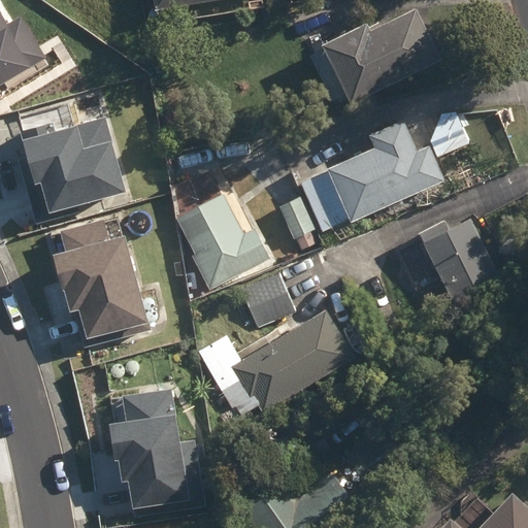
[(153,0),(156,13),(233,0),(153,0)]
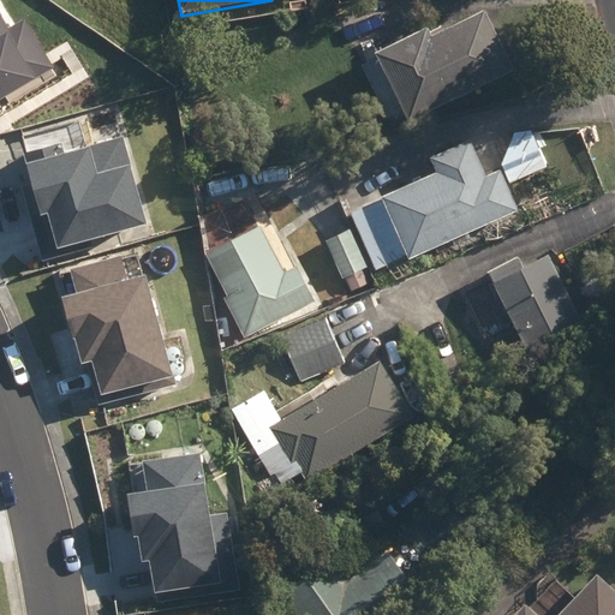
[(376,57),(410,124),(515,73),(487,13),(433,40),(428,30),(376,57)]
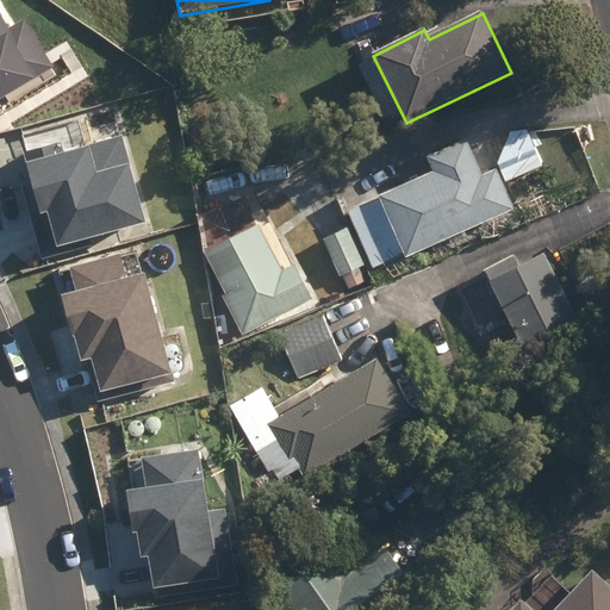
[(0,97),(51,67),(23,20),(7,30),(0,18),(0,97)]
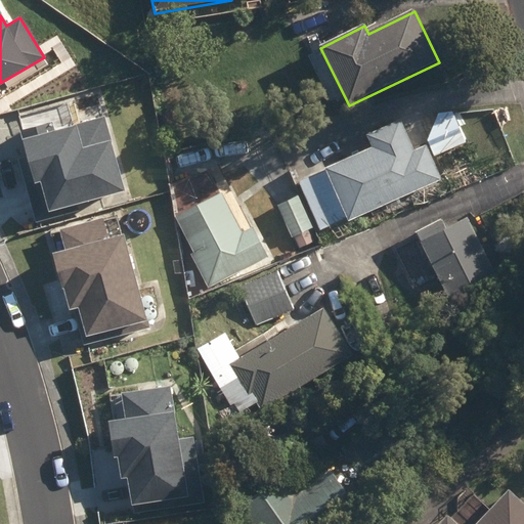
[(52,124),(20,132),(34,182),(42,180),(50,211),(124,191),(104,118),(54,131),(52,124)]
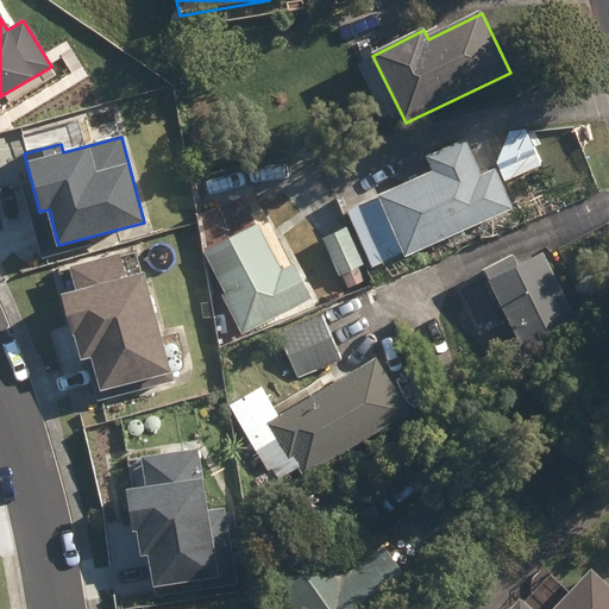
[(347,212),(374,270),(403,257),(406,259),(514,211),(496,170),(482,177),(465,142),(427,158),(433,173),(347,212)]
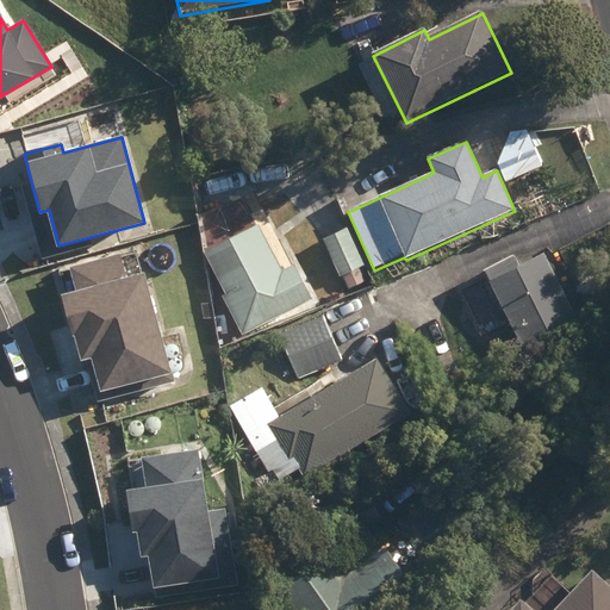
[(222,297),(244,338),(313,302),(294,267),(284,273),(257,225),(204,255),(225,294),(222,297)]
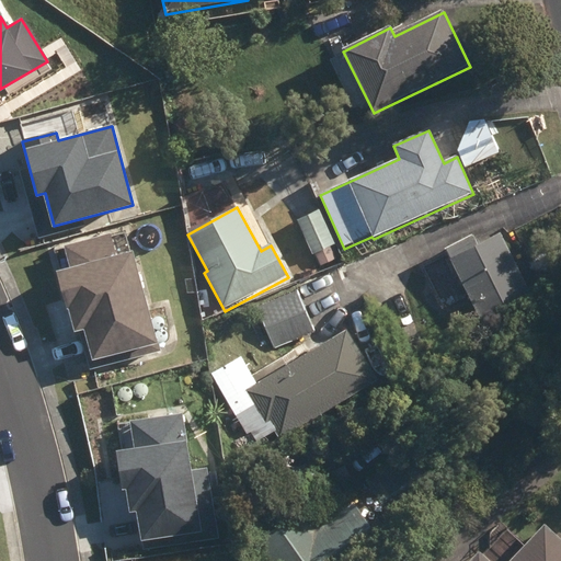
[(297,222),(311,255),(335,244),(320,213),(297,222)]
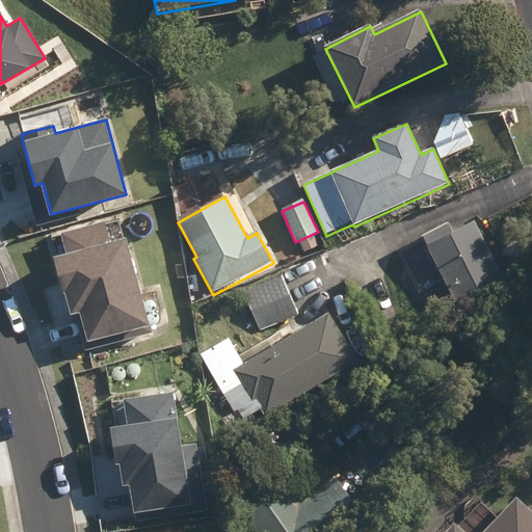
[(422,238),(458,310),(507,285),(475,223),(454,234),(449,224),(422,238)]
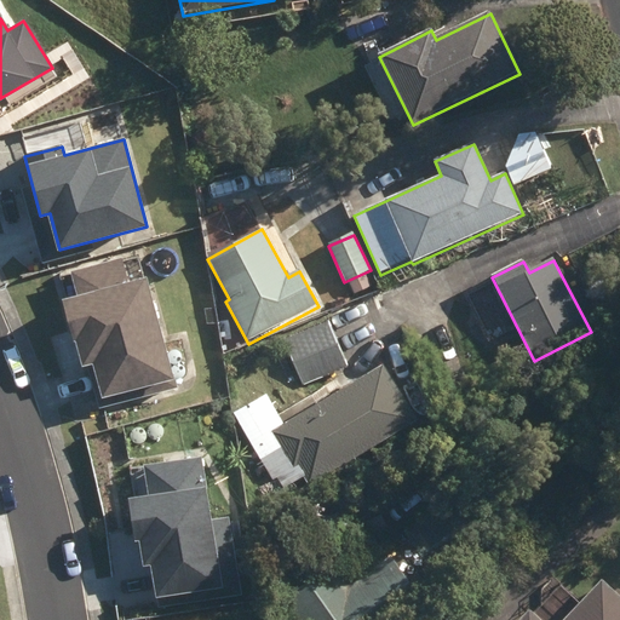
[(78,297),(67,299),(85,366),(93,363),(105,406),(177,386),(148,279),(128,283),(122,263),(72,276),(78,297)]
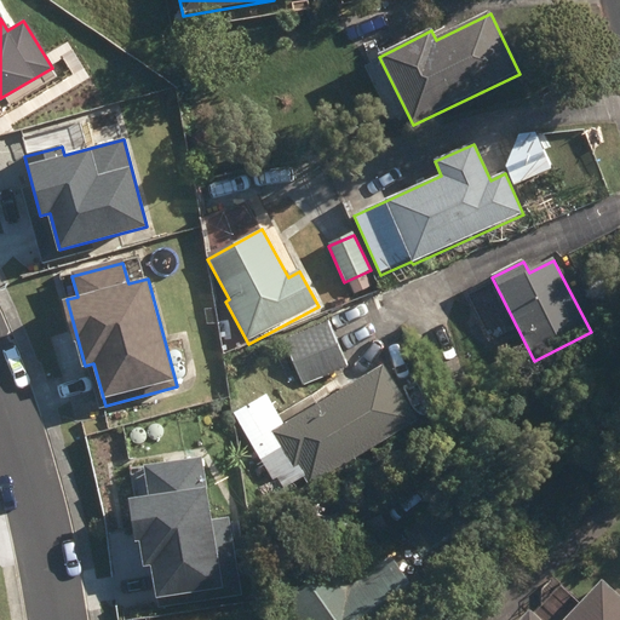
[(338,323),(348,344),(392,323),(383,303),(338,323)]
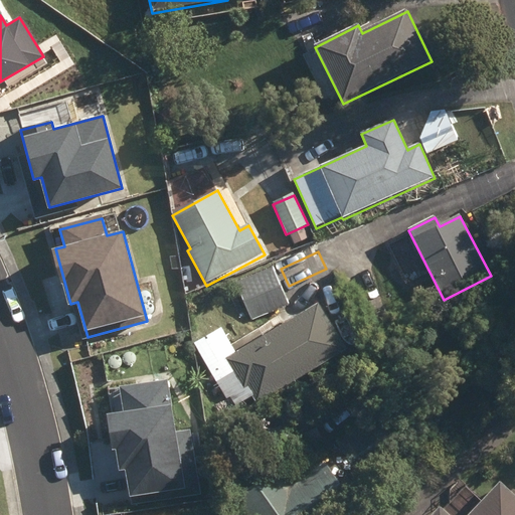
[(236,283),(254,323),(291,307),(273,267),(236,283)]
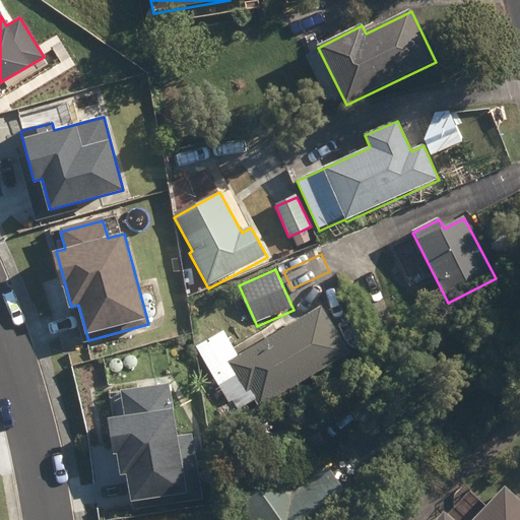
[(237,360),(265,406),(349,354),(321,308),(237,360)]
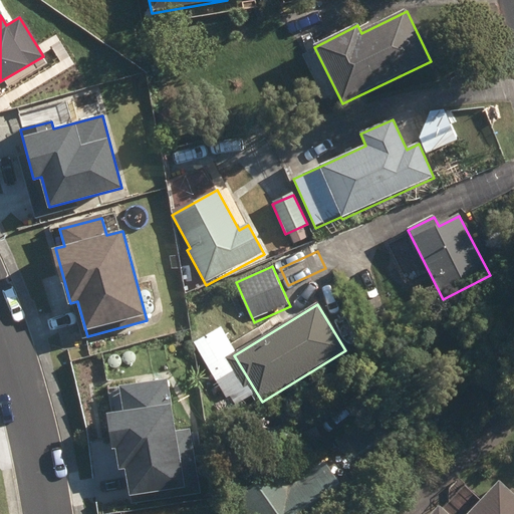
[(175,432),(167,379),(121,387),(125,413),(107,416),(115,469),(126,468),(131,499),(198,489),(188,429),(175,432)]
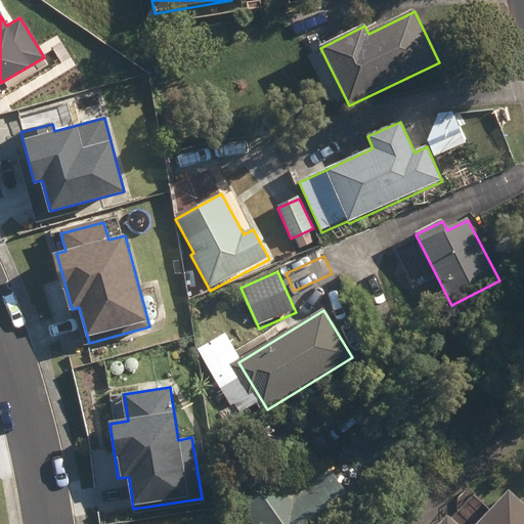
[(341,447),(370,490),(418,457),(387,415),(341,447)]
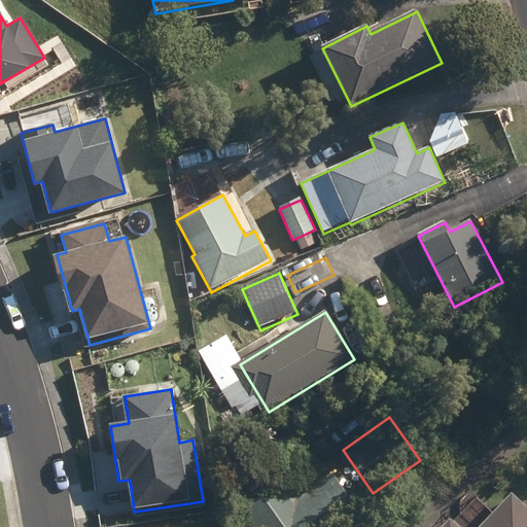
[(237,505),(251,526),(346,526),(364,514),(332,467),(295,492),(283,473),(237,505)]
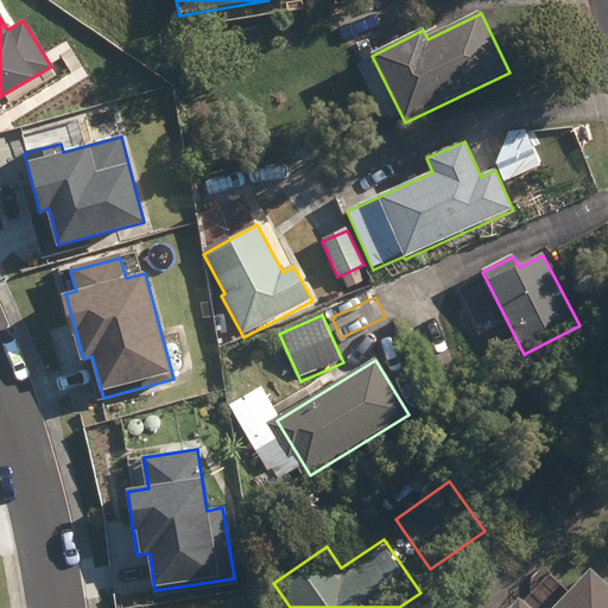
[(607,607),(607,580),(591,564),(551,607),(532,607),(518,595),(505,607),(607,607)]
